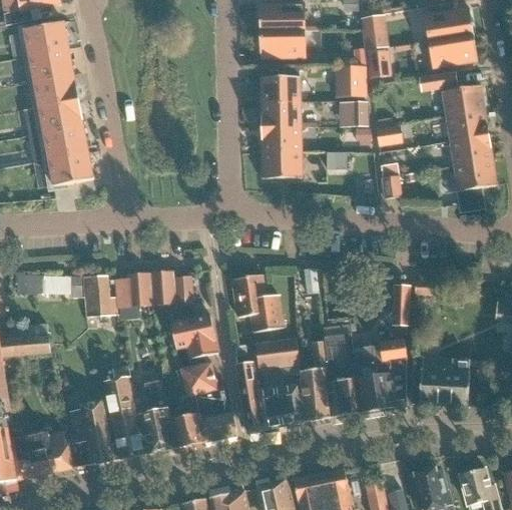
[(17,0),(19,10),(3,13),(5,24),(36,19),(34,8),(60,3),(59,0),(17,0)]
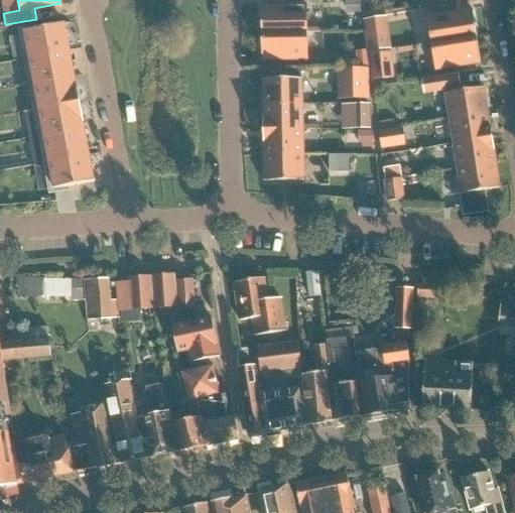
[(347,0),(347,10),(359,10),(359,0),(347,0)]
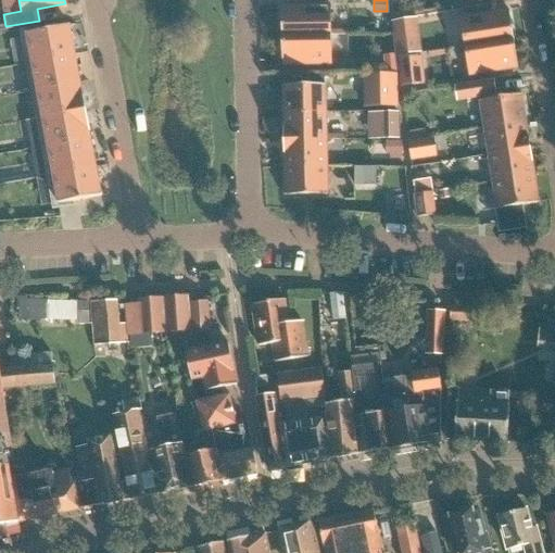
[(441,0),(443,10),(475,5),(474,0),(441,0)]
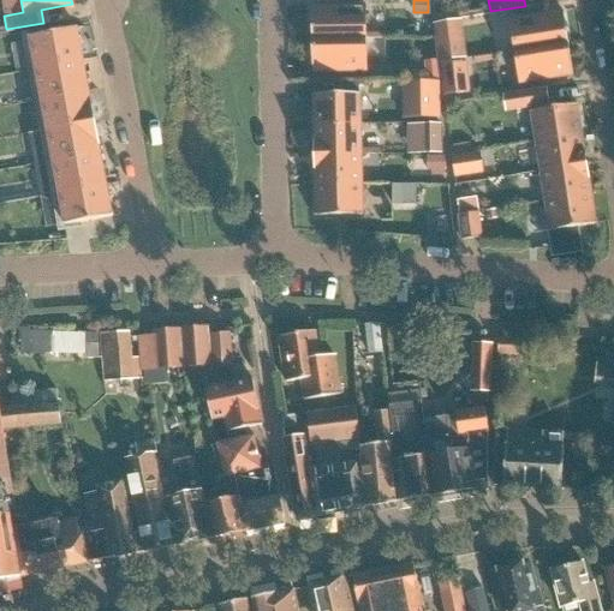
[(311,37),(365,36),(364,4),(310,5),(311,37)]
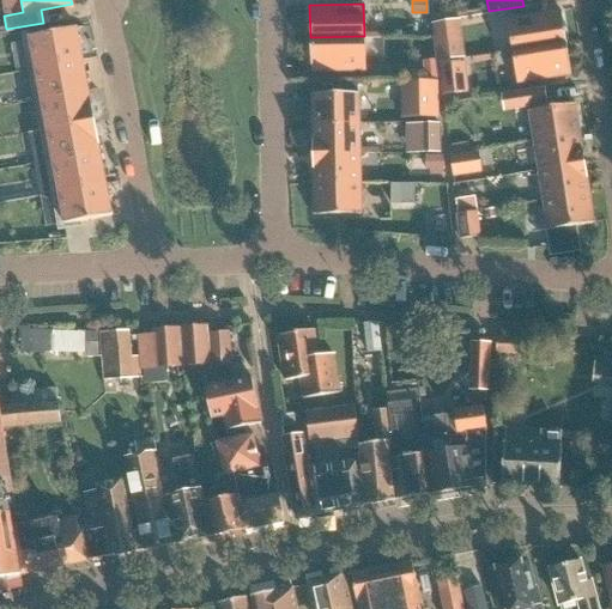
[(513,48),(565,40),(561,8),(508,17),(513,48)]
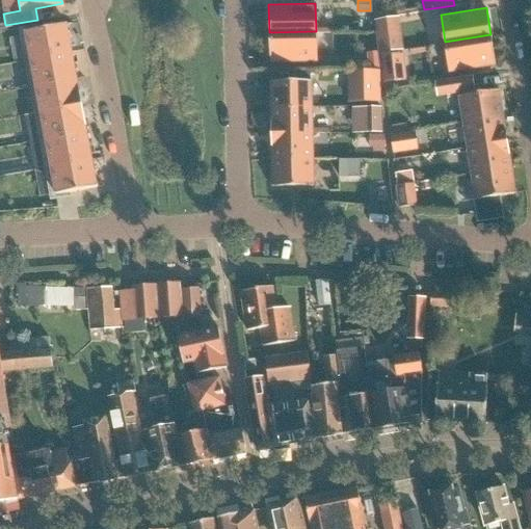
[(374,19),(378,51),(403,48),(398,16),(374,19)]
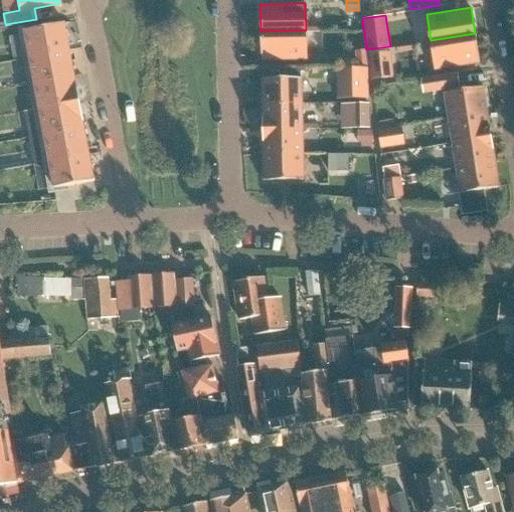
[(93,179),(63,21),(23,28),(53,186),(93,179)]
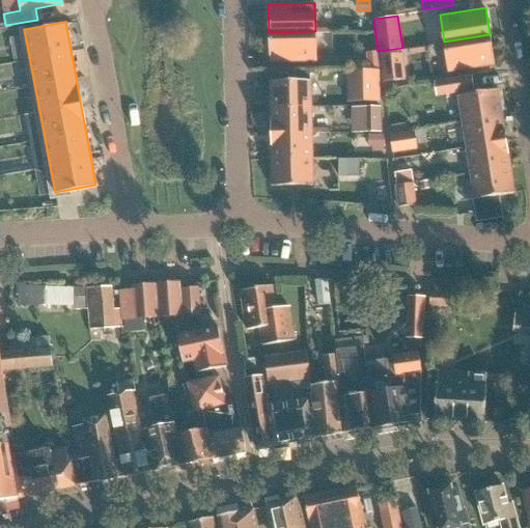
[(315,31),(269,32),(269,59),(315,58),(315,31)]
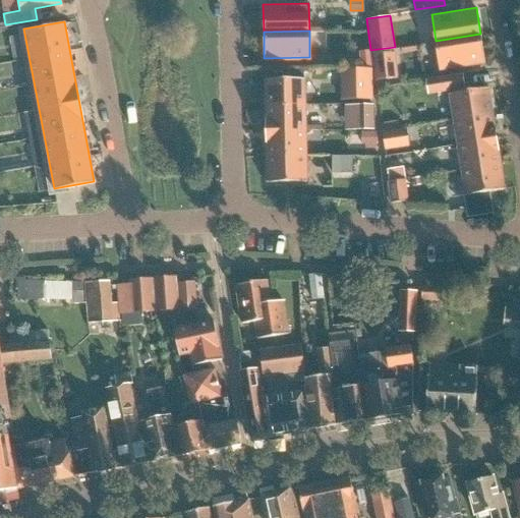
[(480,34),(436,41),(439,68),(484,62),(480,34)]
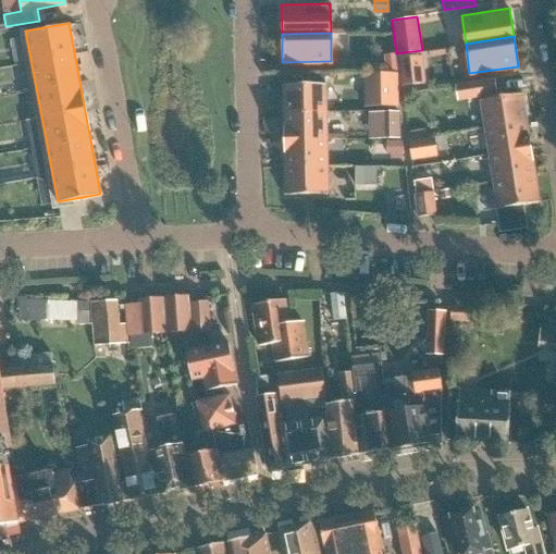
[(382,53),(384,71),(396,70),(394,52),(382,53)]
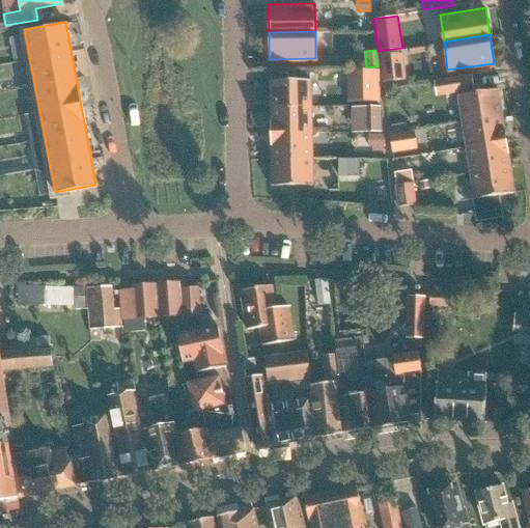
[(403,78),(401,52),(379,54),(381,80),(403,78)]
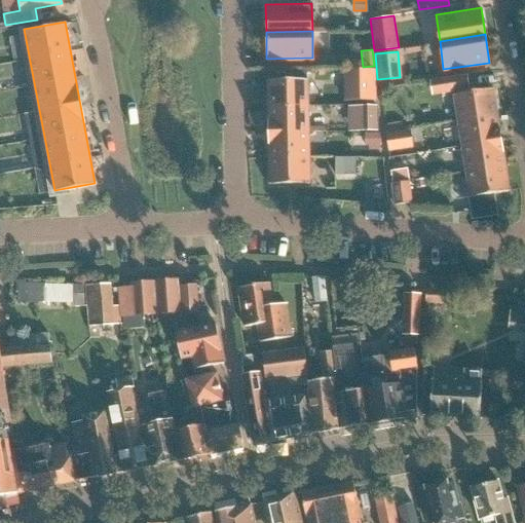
[(267,105),(307,104),(306,67),(290,67),(291,78),(267,78),(267,105)]
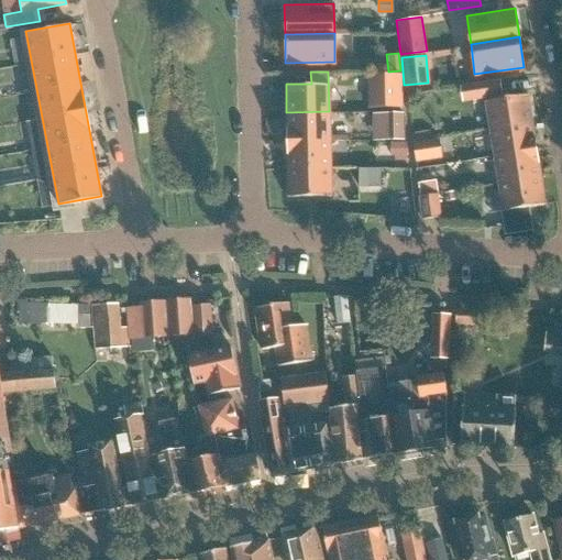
[(368,73),(370,106),(401,105),(400,72),(368,73)]
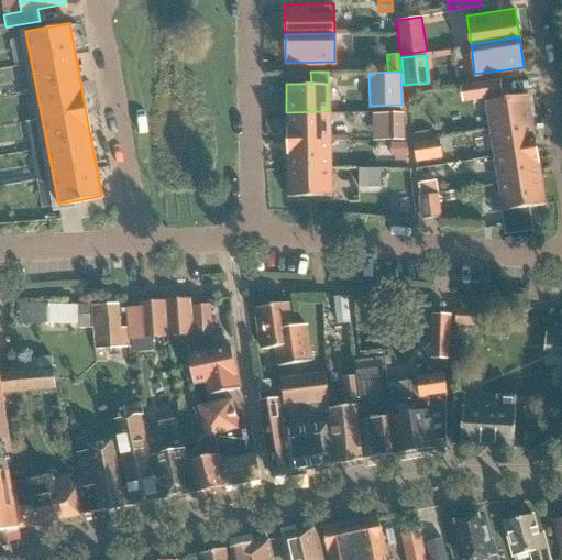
[(500,94),(498,78),(459,84),(462,100),(500,94)]
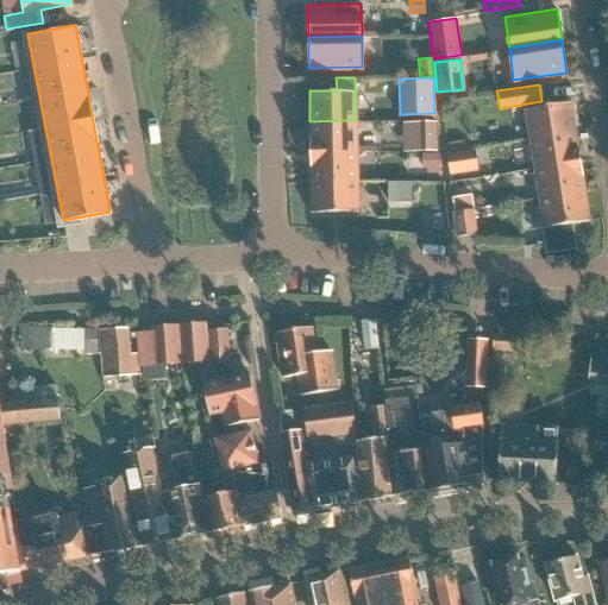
[(530,138),(574,131),(569,101),(525,108),(530,138)]
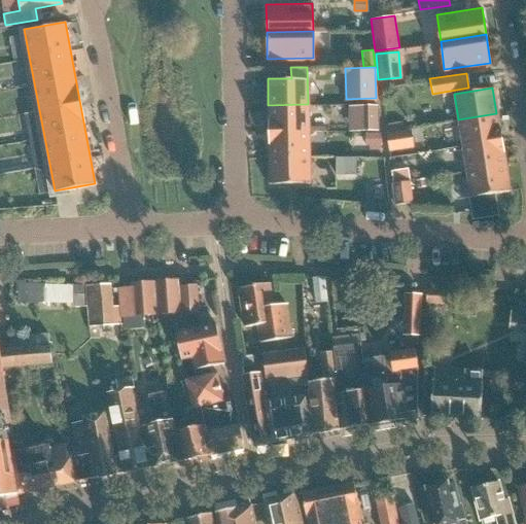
[(269,131),(309,130),(308,104),(268,105),(269,131)]
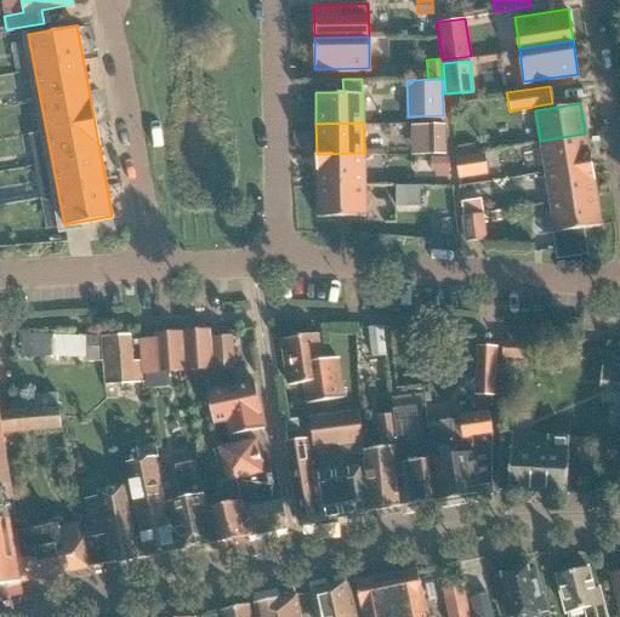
[(443,123),(422,123),(422,152),(444,152),(443,123)]
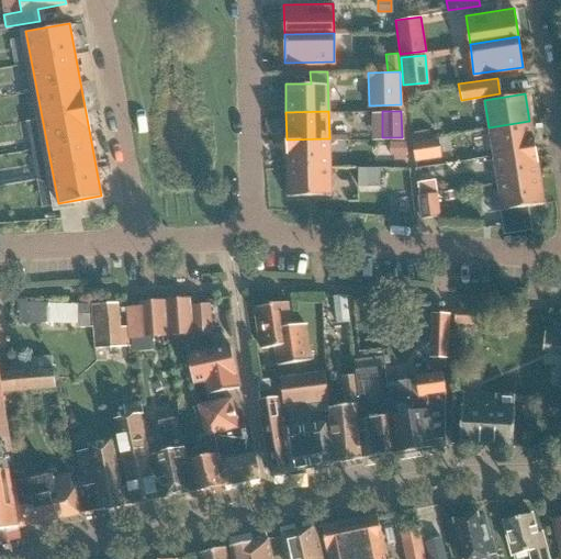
[(493,155),(534,148),(529,121),(489,127),(493,155)]
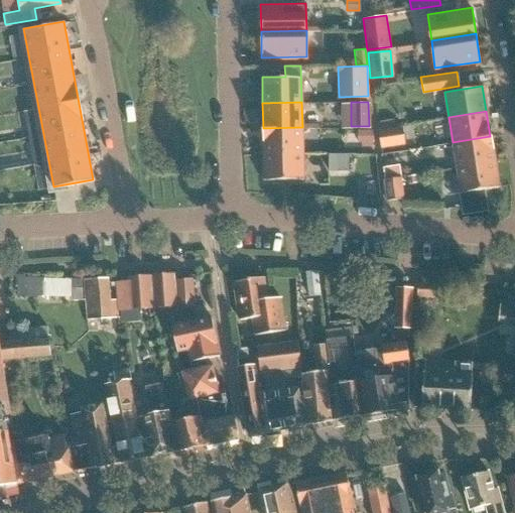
[(404,143),(402,125),(378,129),(381,146),(404,143)]
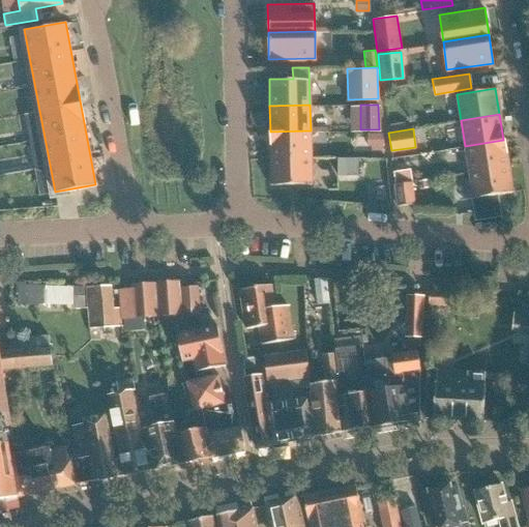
[(270,157),(311,156),(311,130),(270,132),(270,157)]
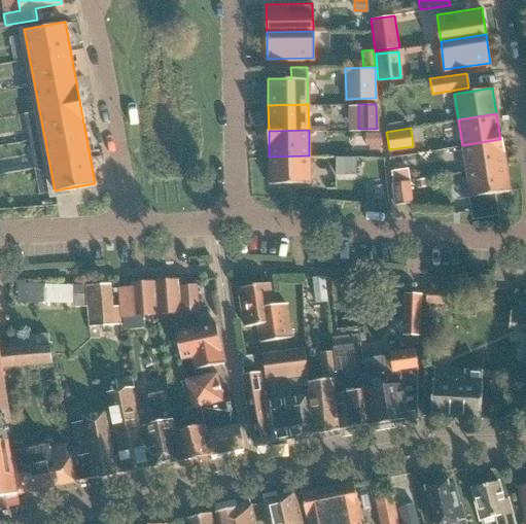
[(380,132),(369,132),(369,144),(380,144),(380,132)]
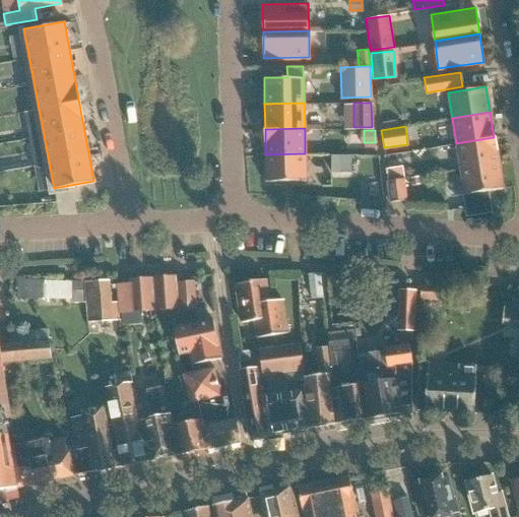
[(459,168),(498,162),(494,137),(456,143),(459,168)]
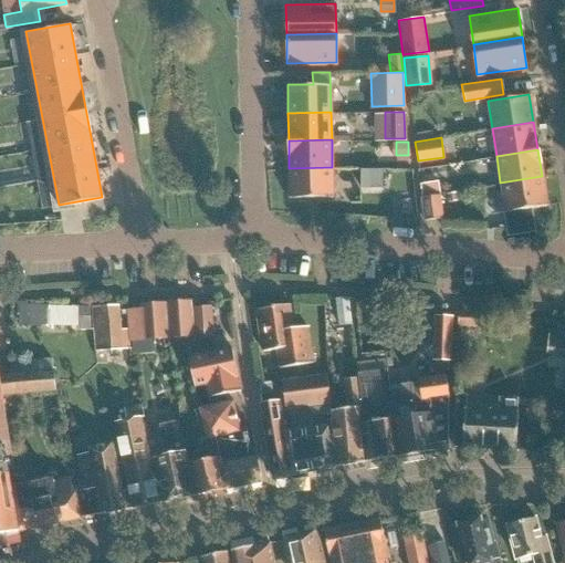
[(332,167),(289,168),(289,197),(333,196),(332,167)]
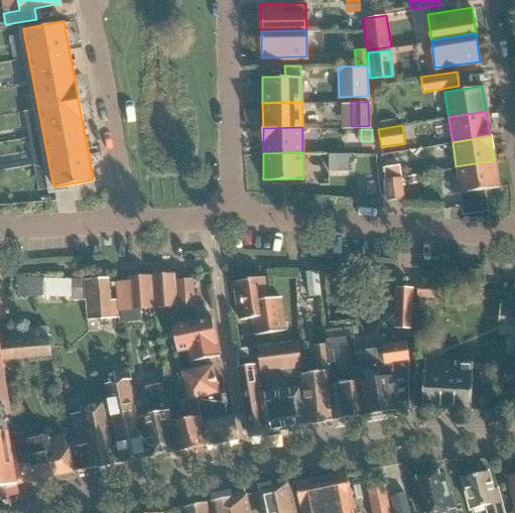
[(348,152),(328,152),(328,169),(348,169),(348,152)]
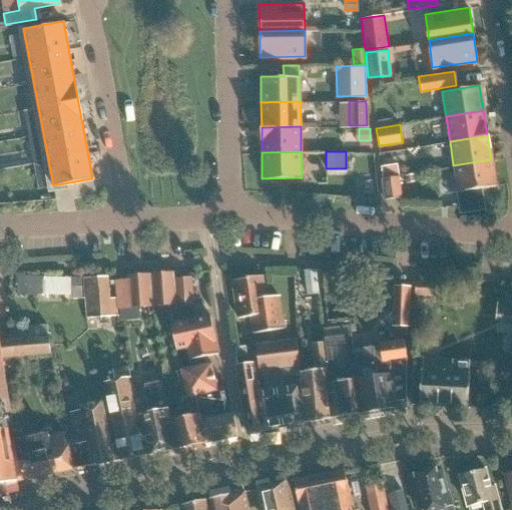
[(491,159),(453,165),(457,191),(495,185),(491,159)]
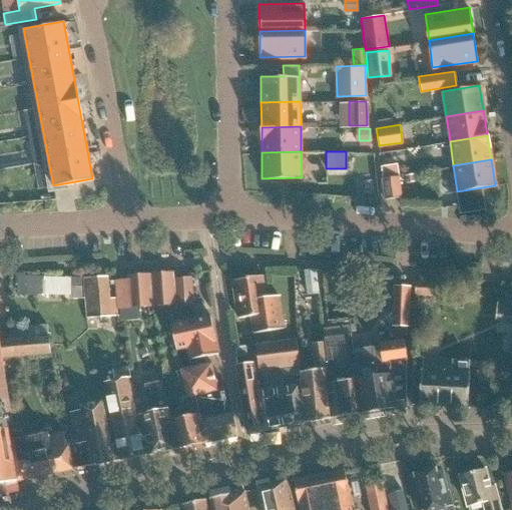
[(399,175),(397,162),(380,164),(382,177),(399,175)]
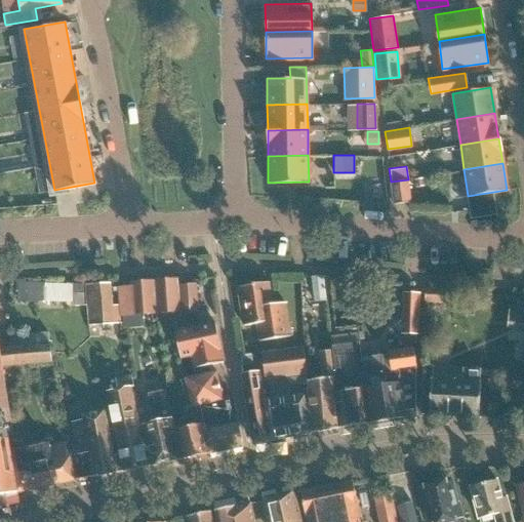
[(408,179),(391,182),(393,201),(410,200),(408,179)]
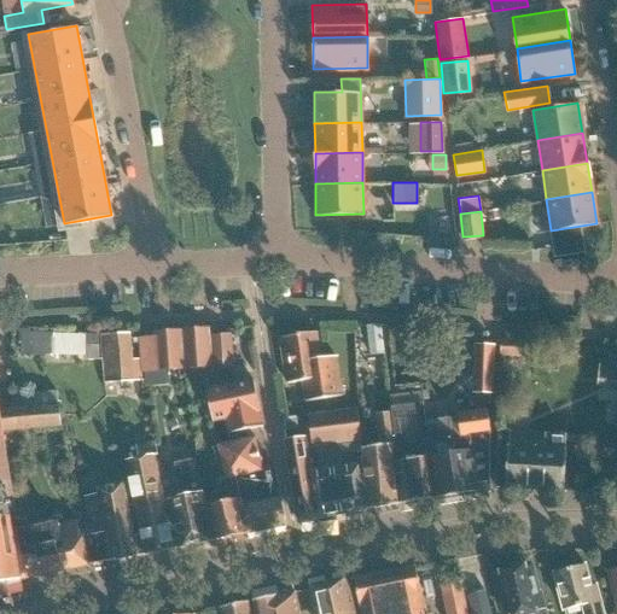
[(383,351),(379,322),(365,325),(368,352),(383,351)]
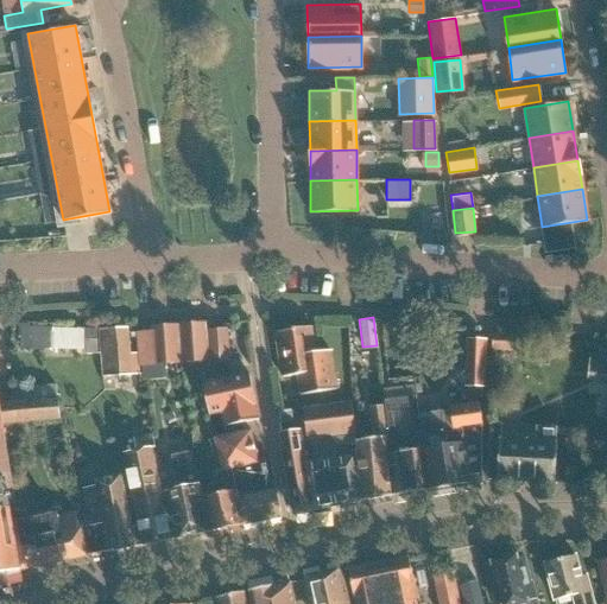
[(206,358),(203,320),(179,323),(182,361),(206,358)]
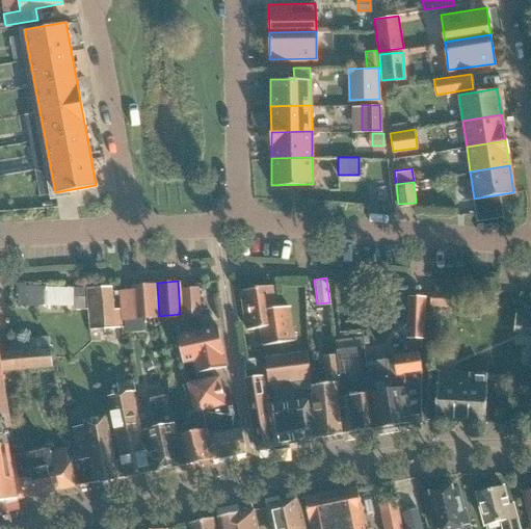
[(156,316),(153,283),(132,284),(133,288),(118,289),(122,318),(156,316)]
